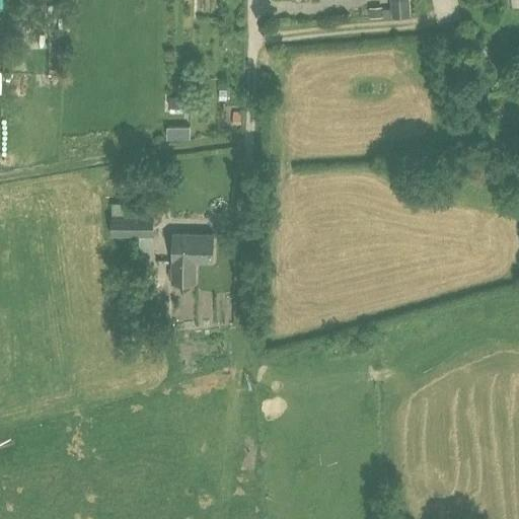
[(391,0),(392,14),(410,14),(409,0),(391,0)]
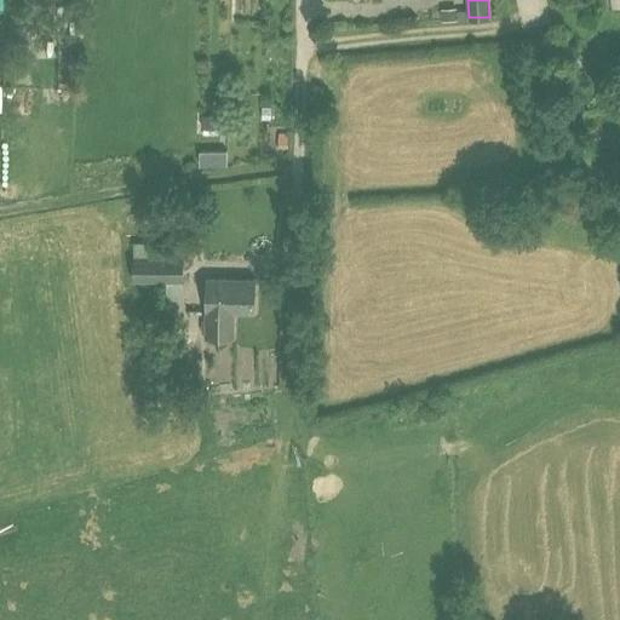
[(5,21),(11,26),(4,38),(19,49),(28,36),(24,33),(32,23),(15,9),(5,21)]
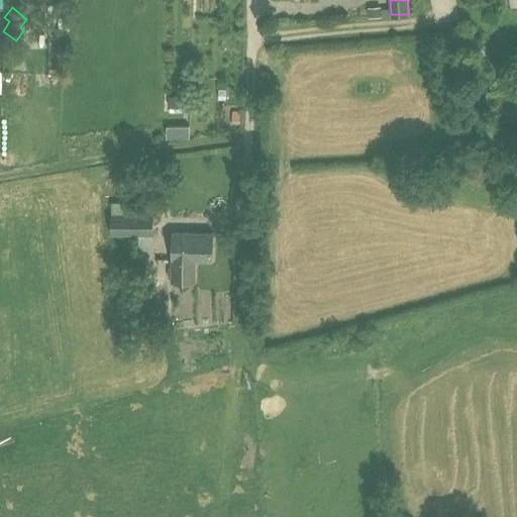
[(381,7),(368,7),(368,18),(381,18),(381,7)]
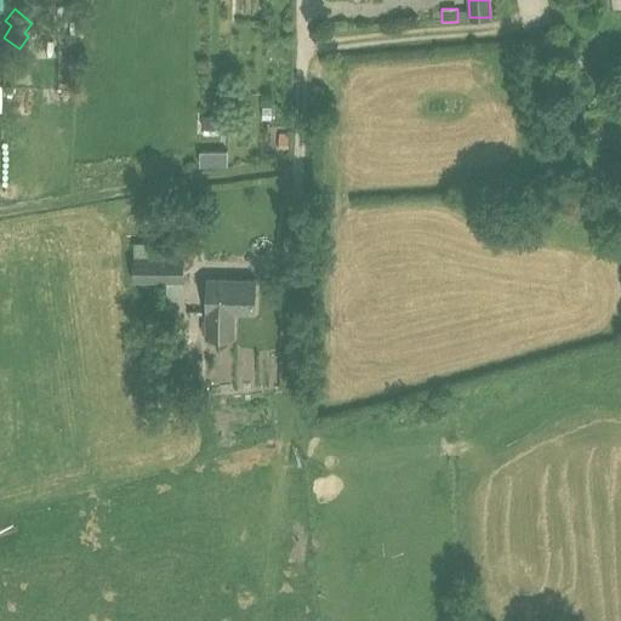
[(218,115),(205,115),(205,129),(218,129),(218,115)]
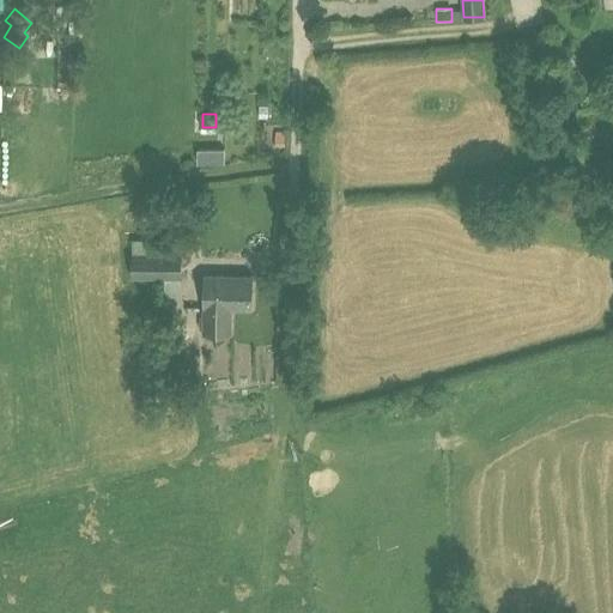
[(224,150),(198,150),(198,163),(224,163),(224,150)]
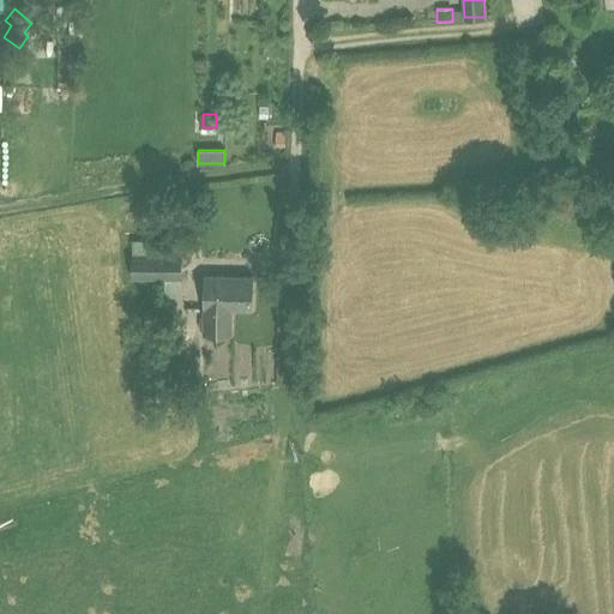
[(134,256),(134,280),(181,280),(181,257),(134,256)]
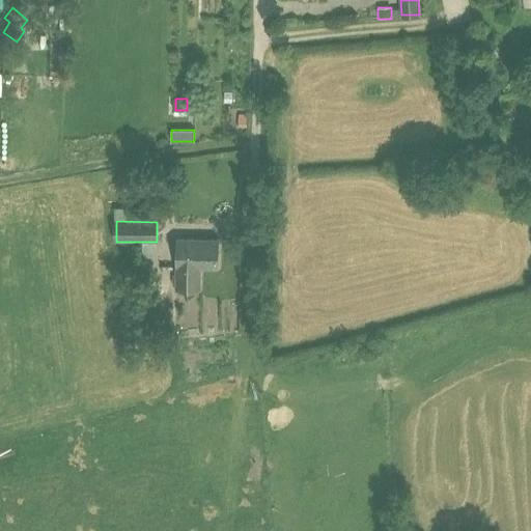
[(178,236),(175,287),(199,288),(200,267),(218,267),(219,239),(178,236)]
